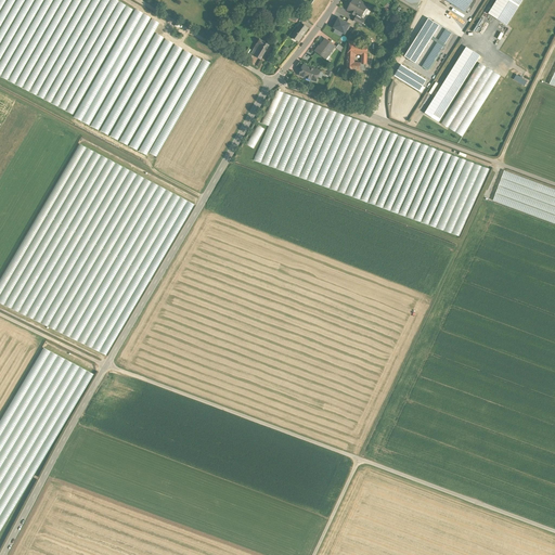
[(368,7),(358,0),(353,0),(348,10),(352,12),(352,14),(355,15),(356,14),(357,15),(362,18),(361,17),(362,16),(364,13),(368,7)]
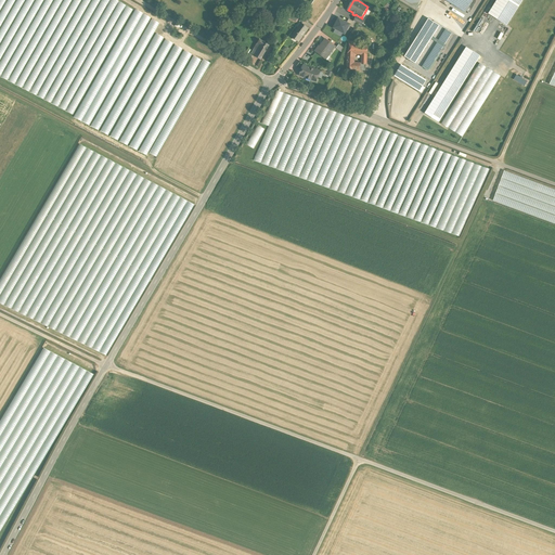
[(444,0),(465,13),(473,0),(444,0)]
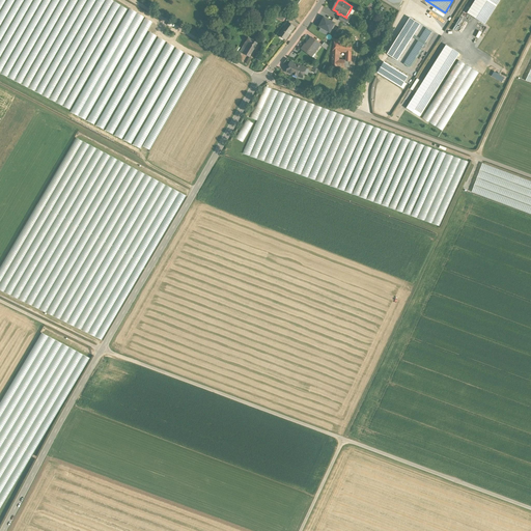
[(475,0),(467,14),(484,25),(500,0),(475,0)]
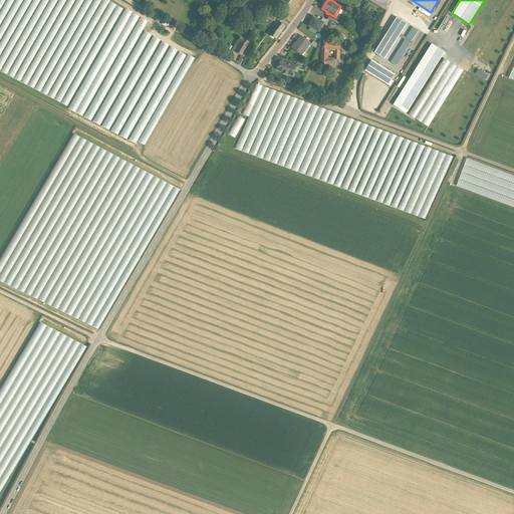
[(335,17),(330,14),(327,20),(330,21),(335,24),(338,19),(335,17)]
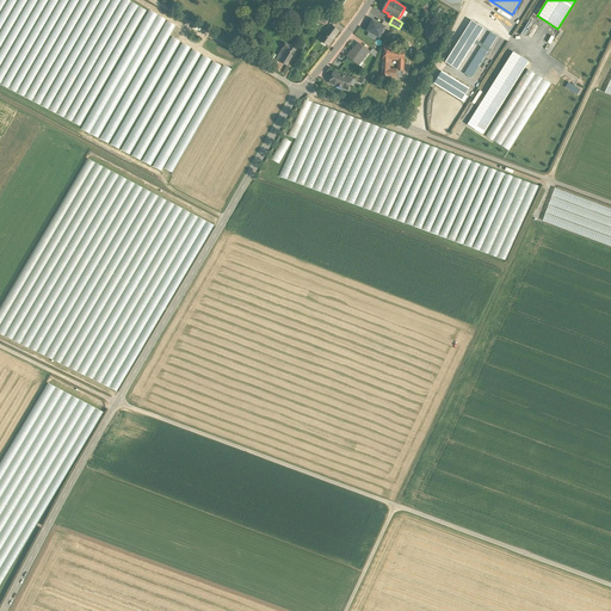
[(382,25),(374,20),(368,31),(380,37),(384,29),(386,26),(382,25)]
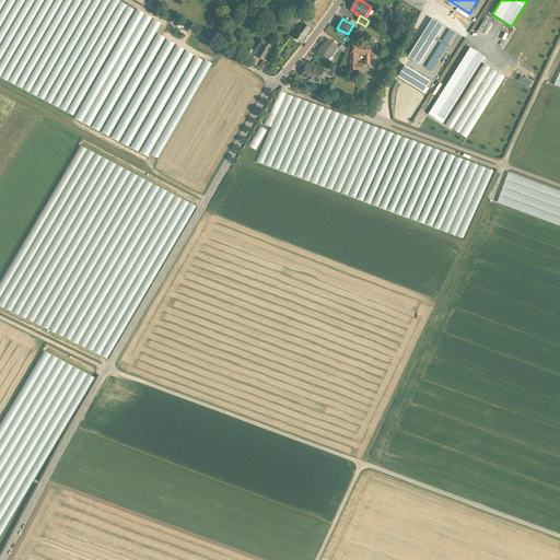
[(432,19),(408,57),(419,65),(443,26),(432,19)]
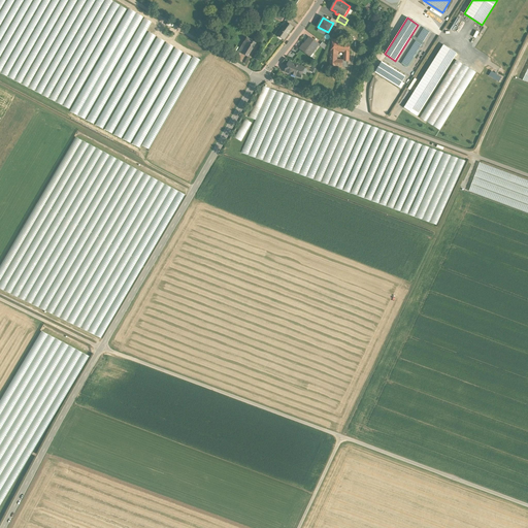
[(336,27),(339,22),(332,19),(330,22),(333,23),(332,25),(336,27)]
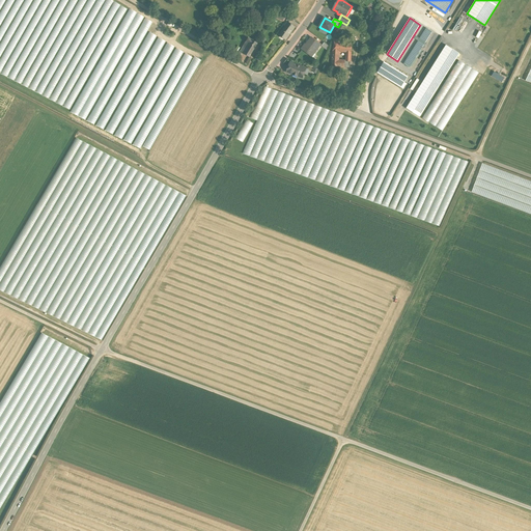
[(288,24),(286,27),(285,27),(280,35),(286,39),(295,27),(291,26),(288,23),(287,24),(288,24)]
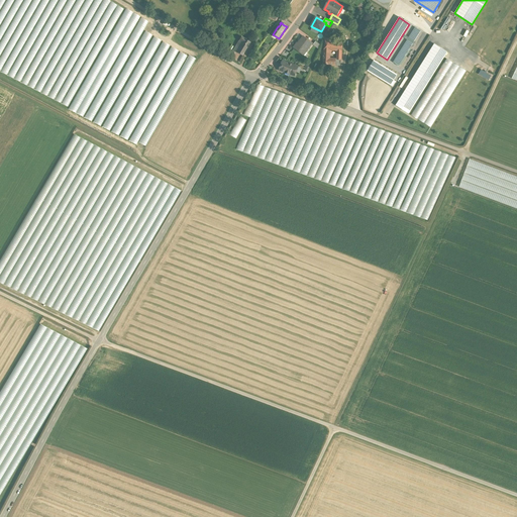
[(416,28),(394,63),(399,66),(421,31),(416,28)]
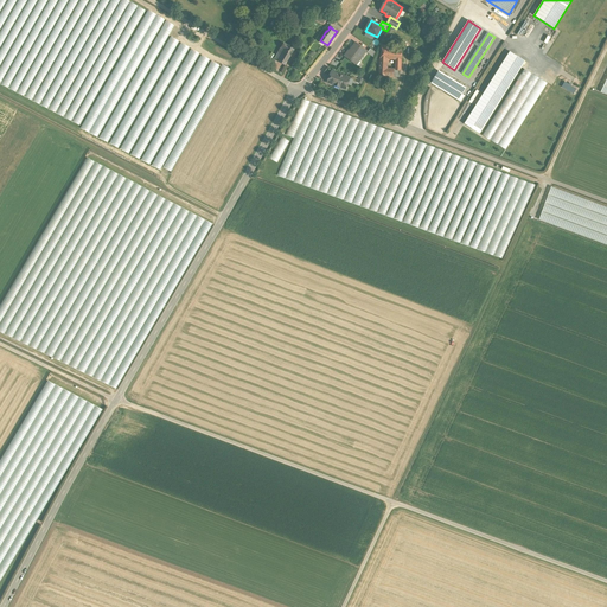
[(366,51),(356,43),(350,51),(350,50),(345,56),(355,64),(358,59),(359,61),(366,51)]
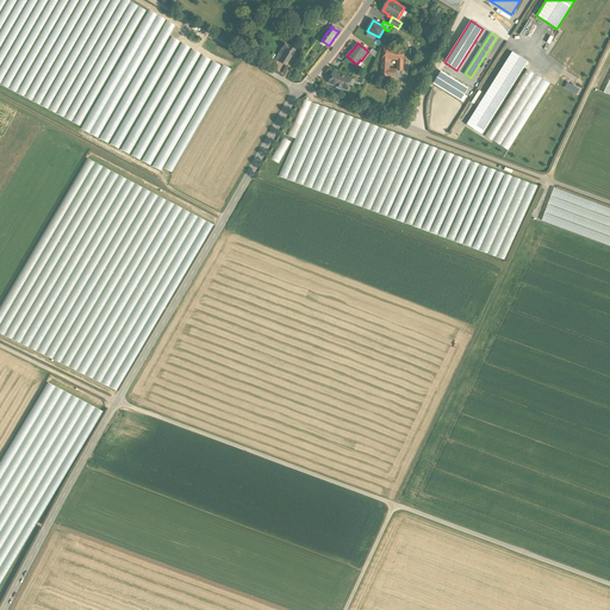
[(296,50),(285,44),(282,48),(286,50),(284,54),(287,56),(291,58),(296,50)]
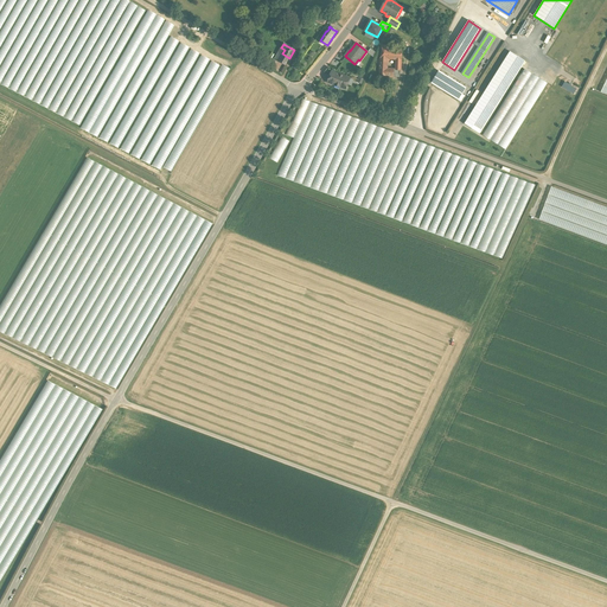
[(395,46),(382,46),(382,58),(388,58),(398,58),(400,58),(400,51),(395,51),(395,46)]
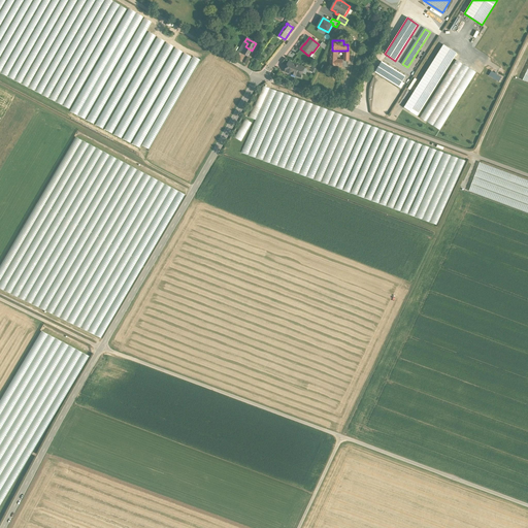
[(443,44),(404,107),(418,117),(457,54),(443,44)]
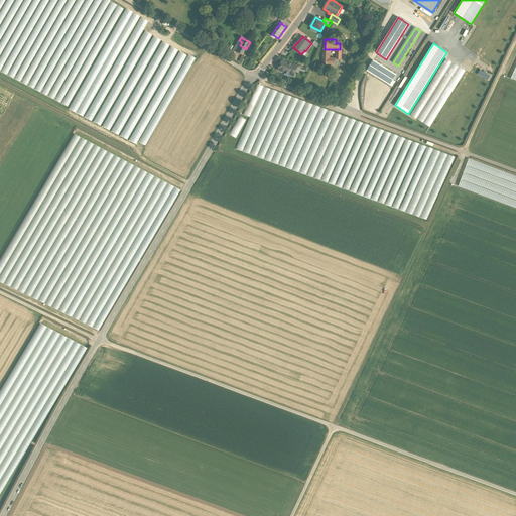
[(0,69),(40,88),(41,87),(44,81),(35,85),(40,75),(29,81),(32,74),(26,71),(27,74),(23,76),(28,65),(20,70),(17,63),(11,68),(15,57),(4,63),(8,55),(6,56),(0,53),(0,69)]
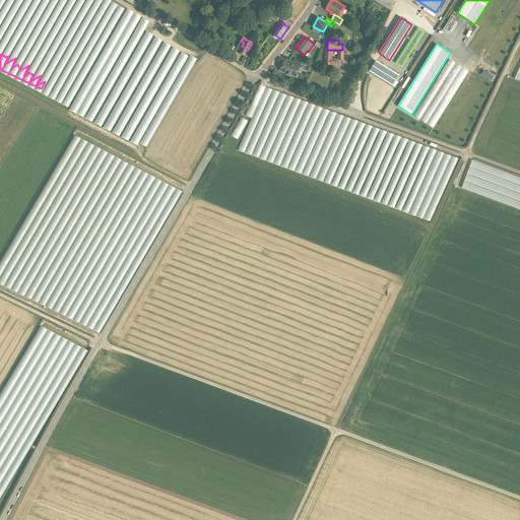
[(331,58),(326,57),(326,65),(337,66),(337,59),(331,59),(331,58)]
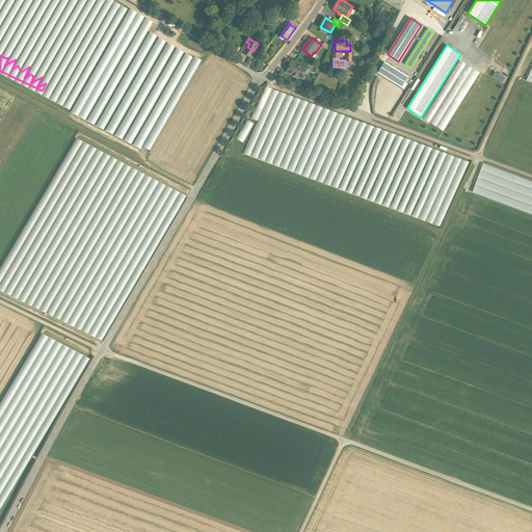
[(445,131),(479,71),(459,59),(425,121),(445,131)]
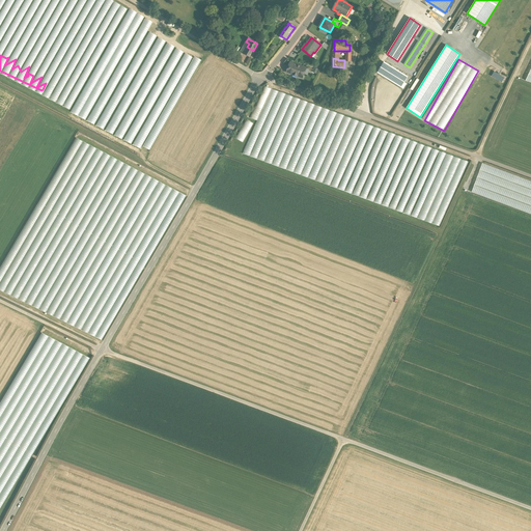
[(306,68),(290,62),(287,73),(303,78),(306,68)]
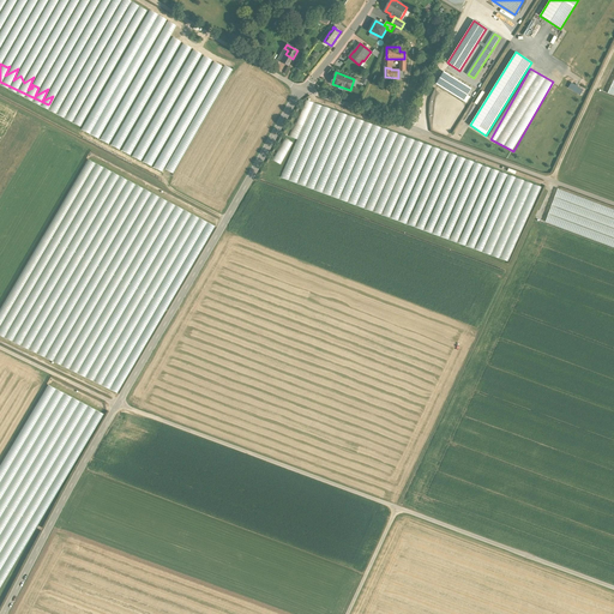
[(471,89),(444,72),(437,84),(464,102),(468,95),(471,89)]
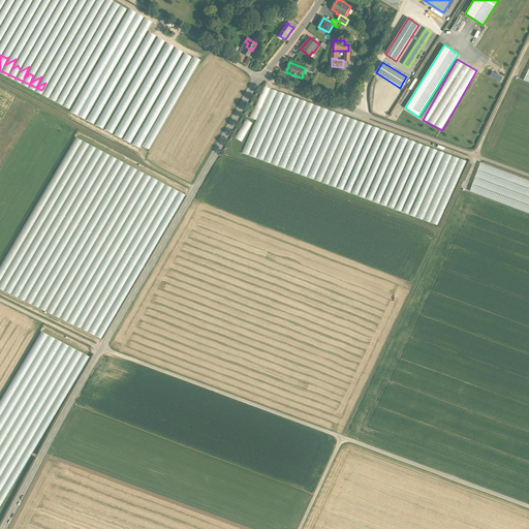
[(263,103),(269,88),(265,86),(259,101),(263,103)]
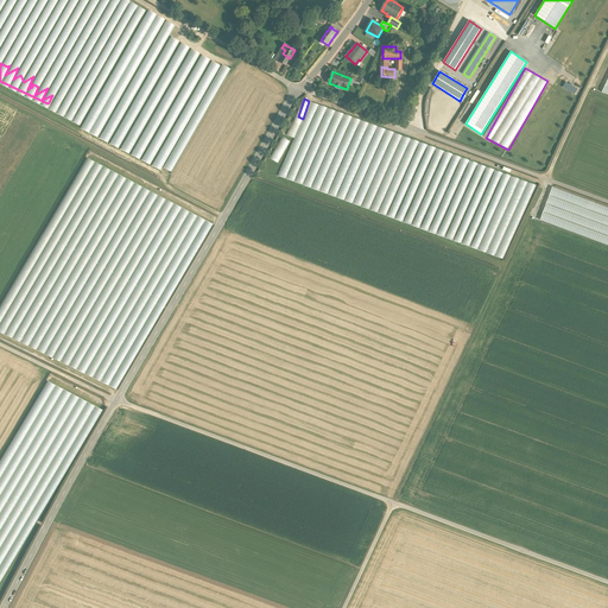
[(57,114),(71,120),(77,109),(69,106),(70,105),(62,101),(57,114)]
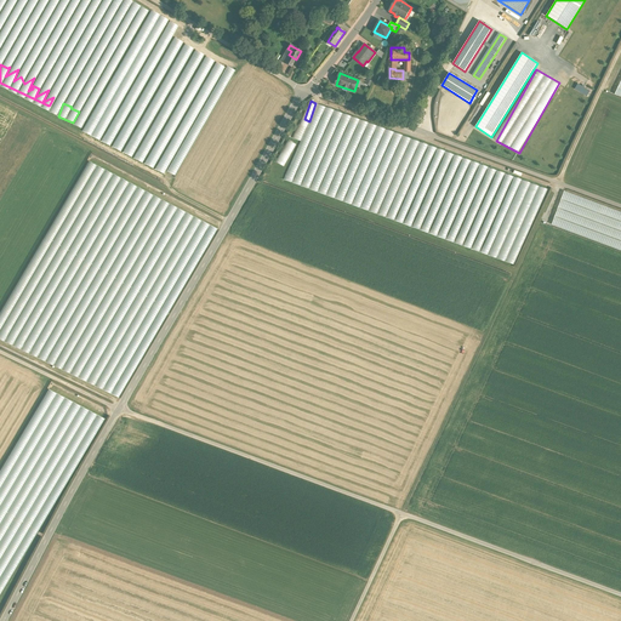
[(315,110),(314,113),(318,115),(319,110),(323,113),(325,107),(318,103),(315,110)]
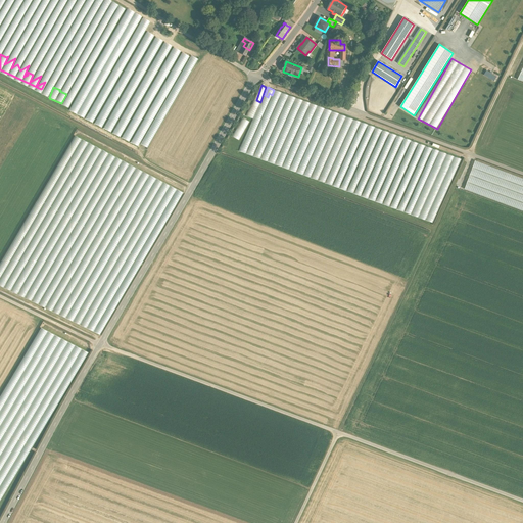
[(238,140),(249,121),(243,117),(233,136),(238,140)]
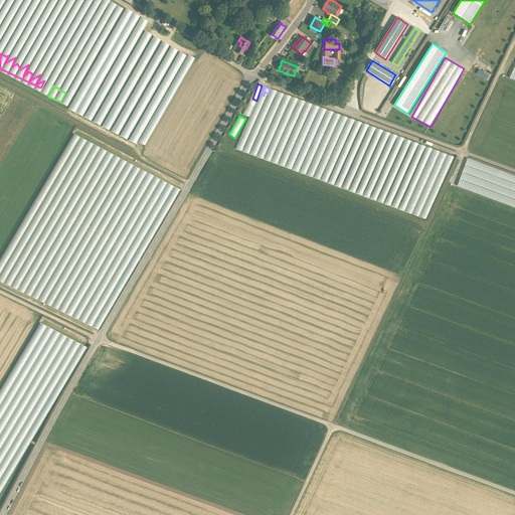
[(145,145),(151,134),(146,130),(139,141),(145,145)]
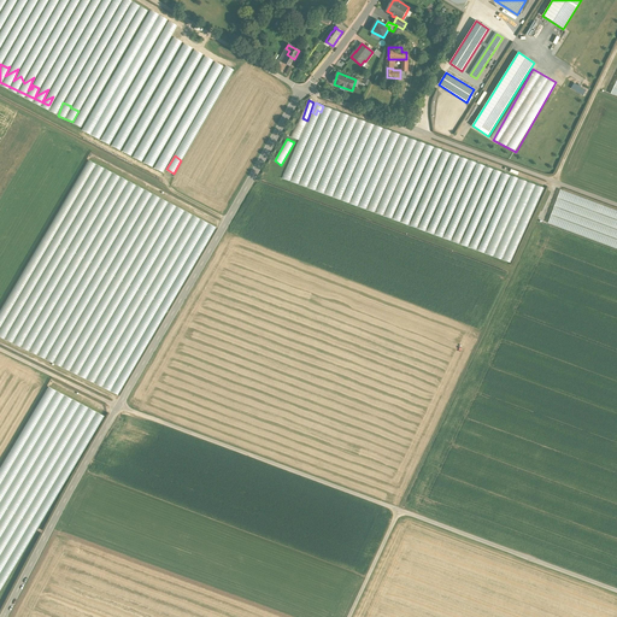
[(191,225),(204,221),(88,159),(75,184),(93,194),(90,203),(133,212),(134,221),(141,213),(142,216),(156,216),(152,218),(153,218),(164,215),(160,222),(168,224),(170,229),(176,227),(174,235),(177,238),(176,235),(180,236),(186,224),(182,241),(186,242),(192,230),(188,228),(184,231),(188,219),(191,225)]
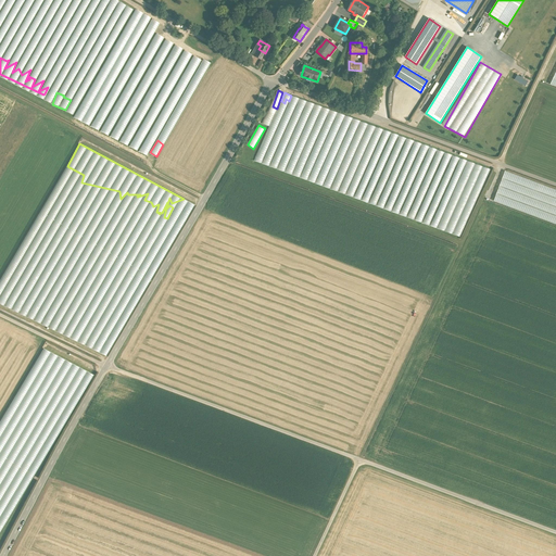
[(463,237),(488,167),(453,155),(451,164),(457,166),(442,206),(440,205),(432,226),(463,237)]
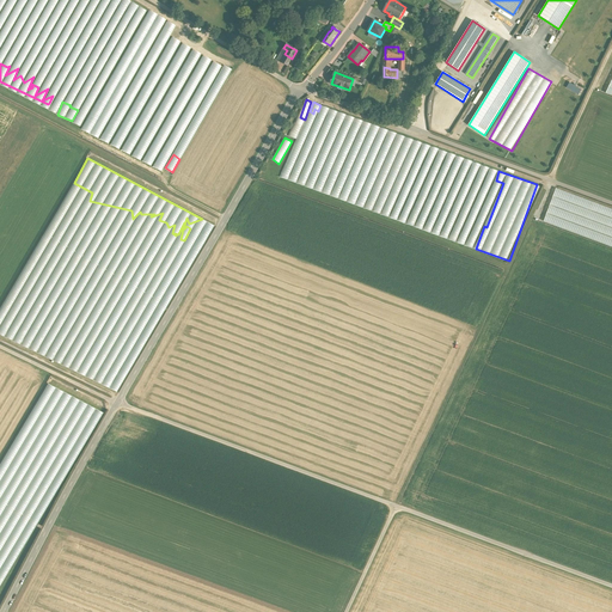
[(611,210),(555,191),(545,222),(611,244),(611,210)]
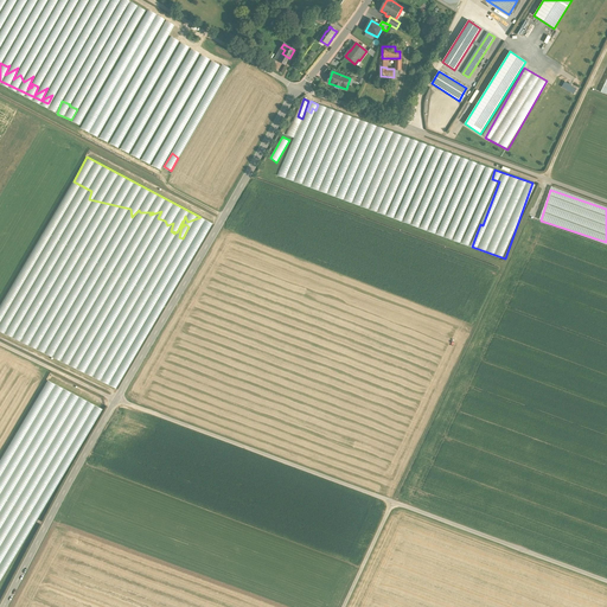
[(473,232),(467,232),(466,238),(464,238),(462,244),(471,246),(473,232)]
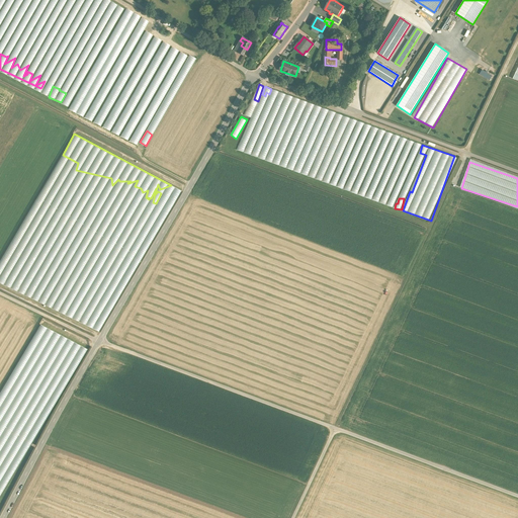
[(101,303),(99,295),(93,299),(88,292),(83,305),(81,293),(74,310),(62,290),(52,292),(57,281),(48,286),(52,278),(51,274),(46,277),(44,270),(34,276),(39,265),(30,271),(28,258),(25,264),(0,280),(0,285),(97,328),(102,327),(107,316),(90,319),(109,307),(107,297),(101,303)]
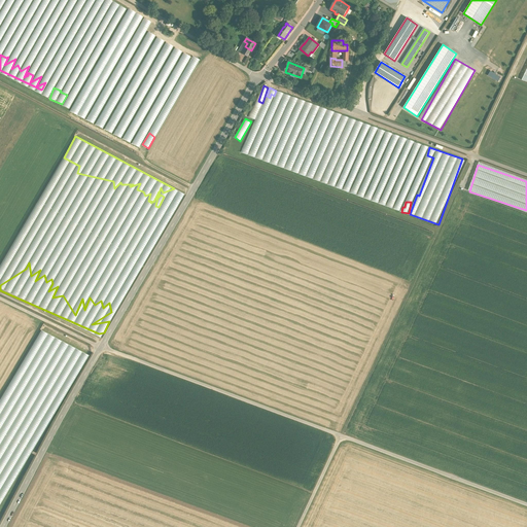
[(76,378),(89,354),(41,329),(32,347),(32,350),(33,352),(33,353),(37,353),(41,360),(42,361),(42,373),(45,366),(48,367),(47,369),(47,373),(50,374),(51,372),(55,372),(55,376),(55,377),(57,378),(58,374),(63,374),(62,375),(64,378),(64,379),(70,376),(70,378),(70,379),(71,380),(72,378),(76,378)]
